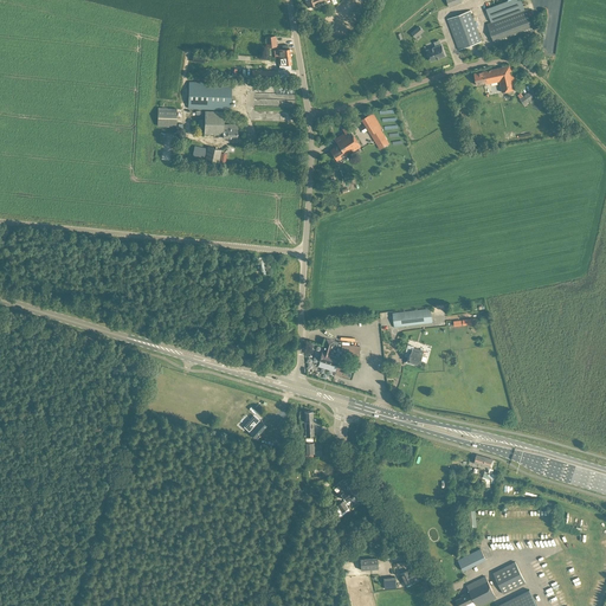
[(566,15),(566,13),(566,12),(565,10),(565,8),(563,7),(562,6),(561,5),(559,4),(556,4),(554,4),(553,5),(550,5),(549,6),(548,8),(547,10),(547,11),(546,13),(546,14),(547,17),(548,19),(549,20),(550,21),(552,23),(553,23),(555,24),(558,24),(560,23),(561,21),(563,20),(565,19),(565,18),(566,15)]
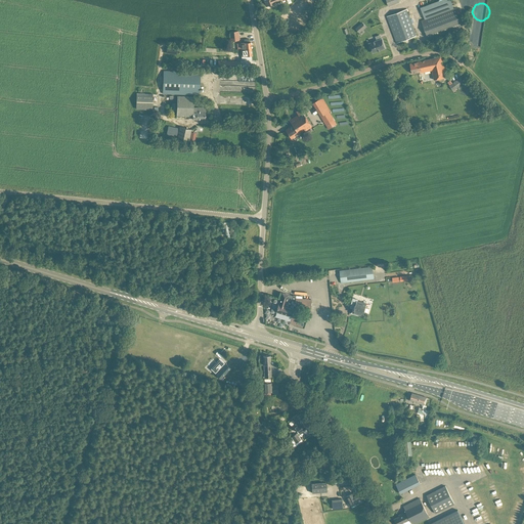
[(422,22),(427,35),(429,40),(463,28),(461,23),(455,9),(422,22)]
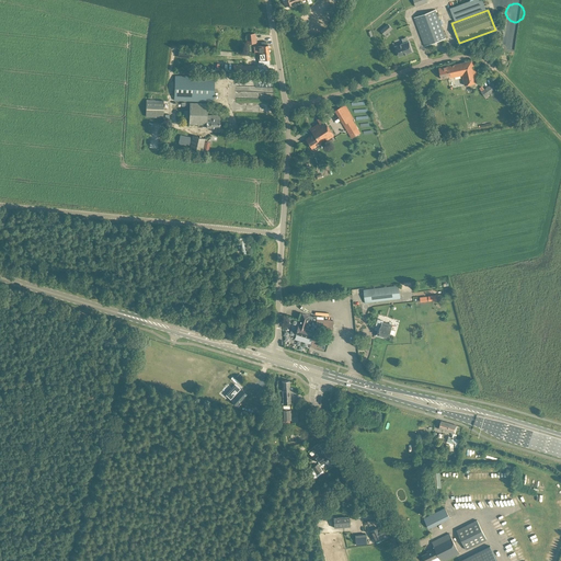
[(414,19),(423,41),(425,46),(446,38),(444,33),(435,11),(414,19)]
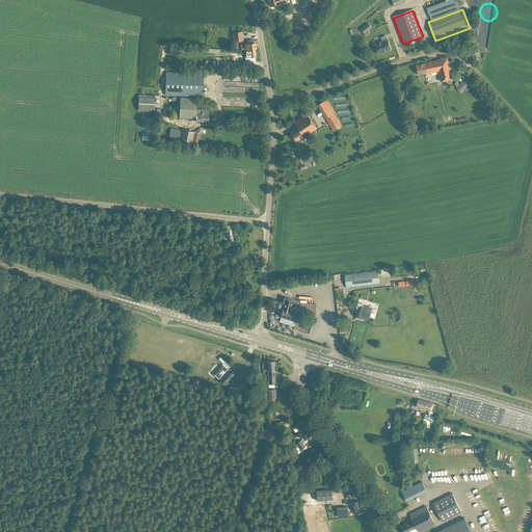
[(368,23),(361,29),(365,33),(371,27),(368,23)]
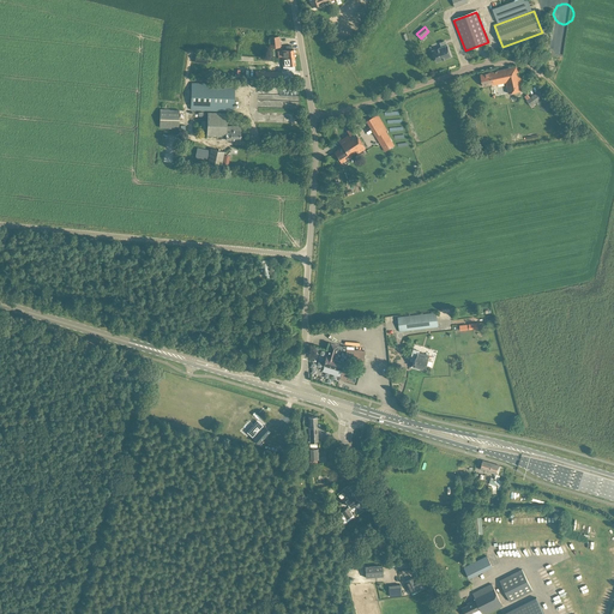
[(269,37),(270,48),(280,47),(278,36),(269,37)]
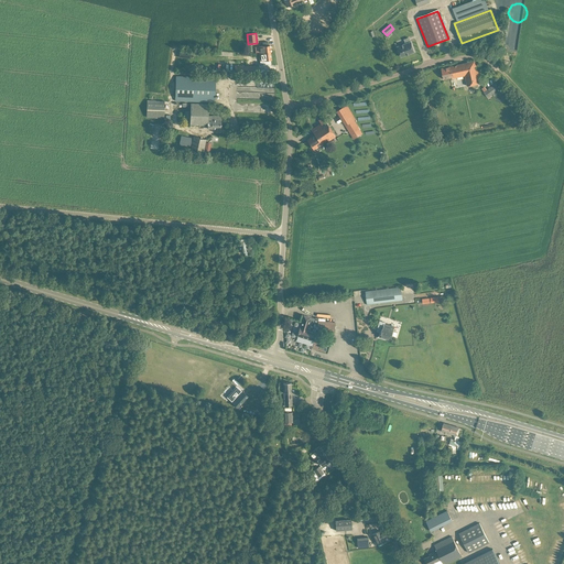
[(258,46),(259,53),(270,52),(270,45),(268,45),(268,42),(262,43),(262,46),(258,46)]
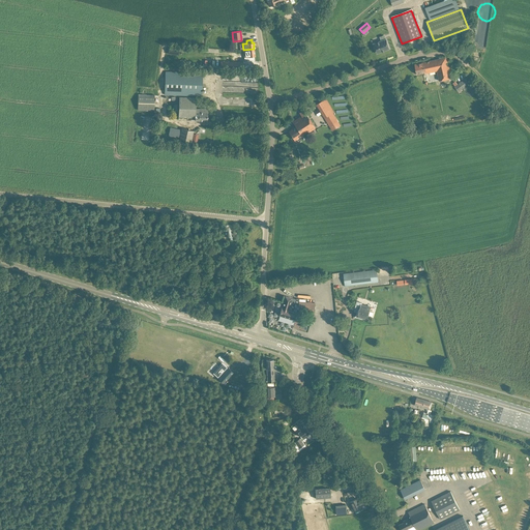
[(373,43),(374,45),(375,47),(374,49),(374,51),(376,51),(377,54),(389,49),(386,39),(373,43)]
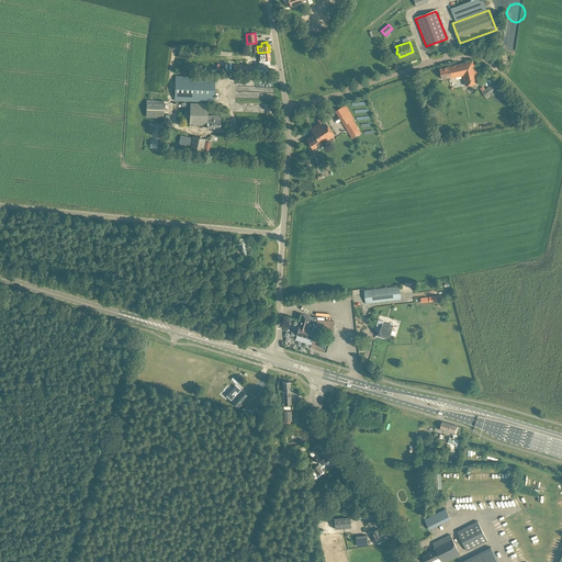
[(269,52),(258,53),(259,60),(259,63),(262,63),(262,65),(270,64),(269,59),(270,59),(269,52)]
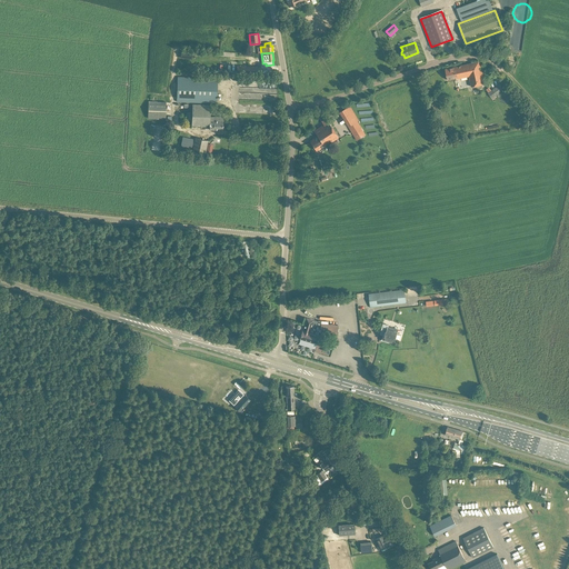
[(445,69),(448,80),(457,78),(457,79),(469,77),(471,87),(486,85),(485,80),(482,72),(487,71),(486,66),(481,67),(480,61),(445,69)]
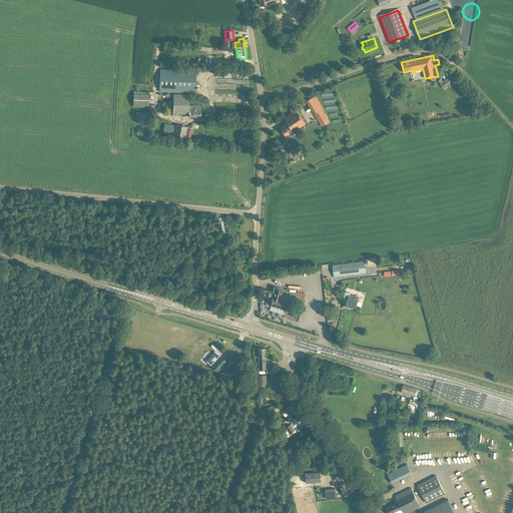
[(159,91),(190,93),(195,93),(196,71),(160,69),(159,91)]
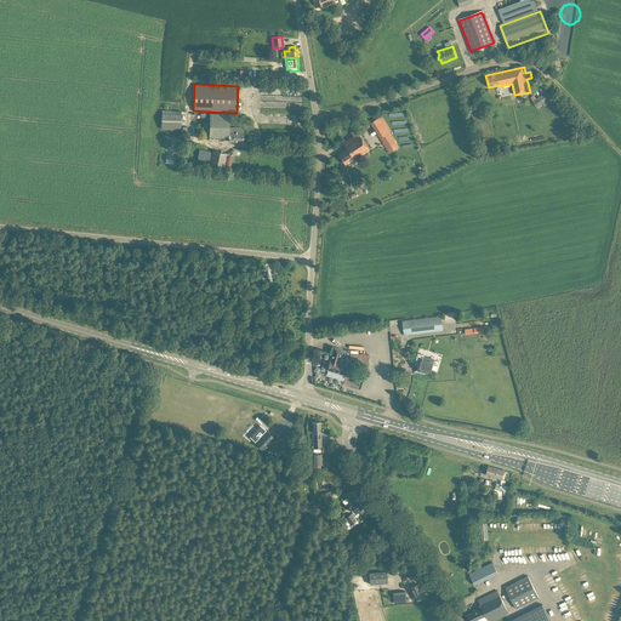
[(545,92),(533,102),(537,108),(542,104),(543,107),(551,101),(545,92)]
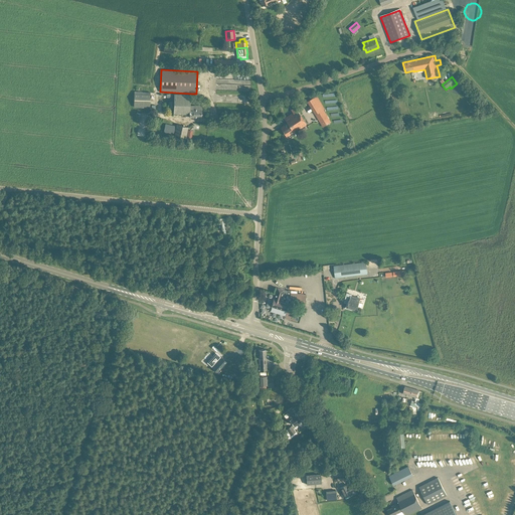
[(134,92),(134,108),(150,108),(151,93),(134,92)]
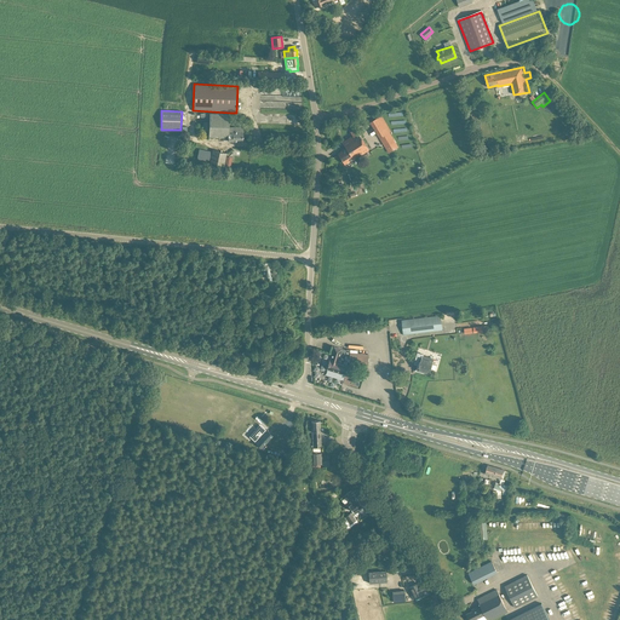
[(228,141),(236,142),(242,142),(244,131),(242,131),(244,127),(229,127),(229,114),(210,114),(208,137),(228,138),(228,141)]
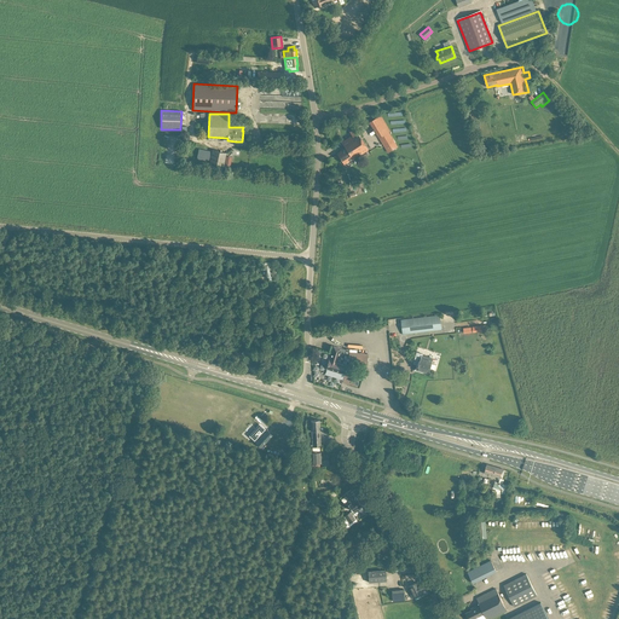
[(380,116),(370,122),(374,127),(386,149),(395,143),(388,132),(382,122),(380,116)]
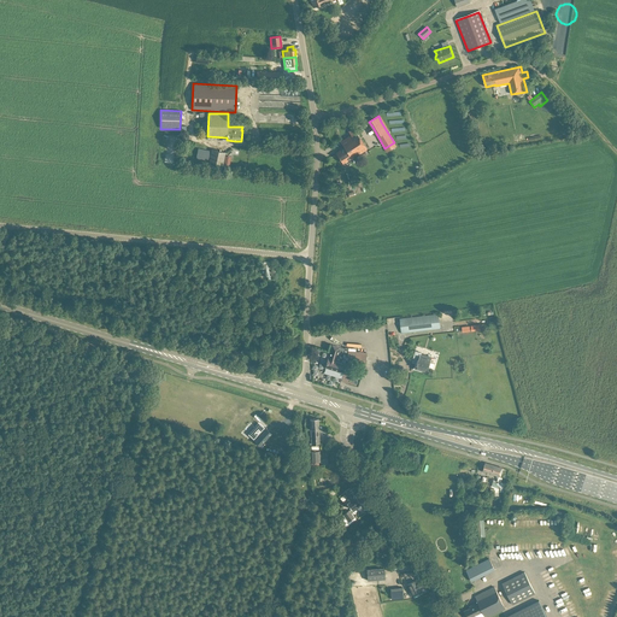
[(341,142),(345,147),(347,151),(352,148),(357,156),(366,148),(353,129),(348,131),(351,135),(341,142)]
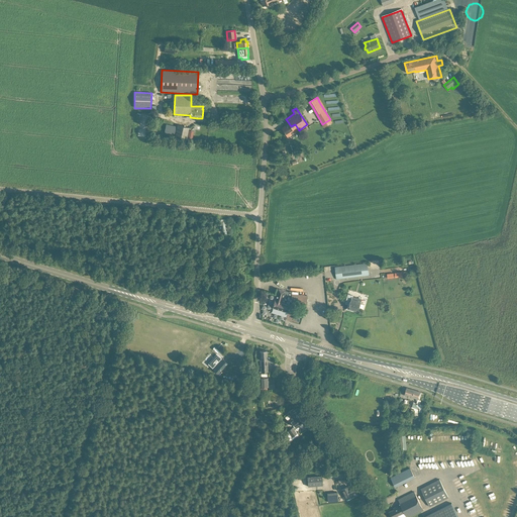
[(299,130),(295,124),(291,126),(289,123),(282,128),(287,136),(293,133),(294,133),(299,130)]
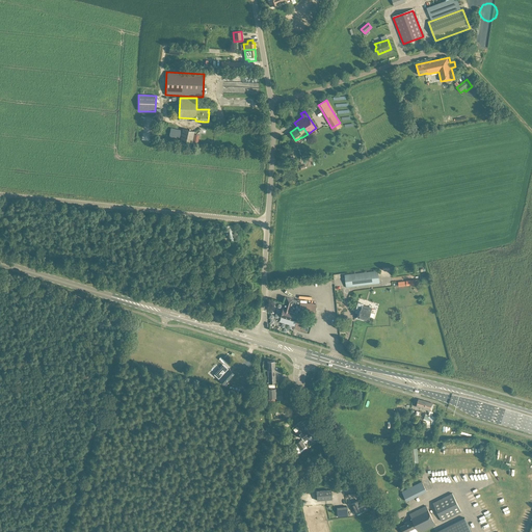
[(170,128),(168,136),(180,139),(182,130),(170,128)]
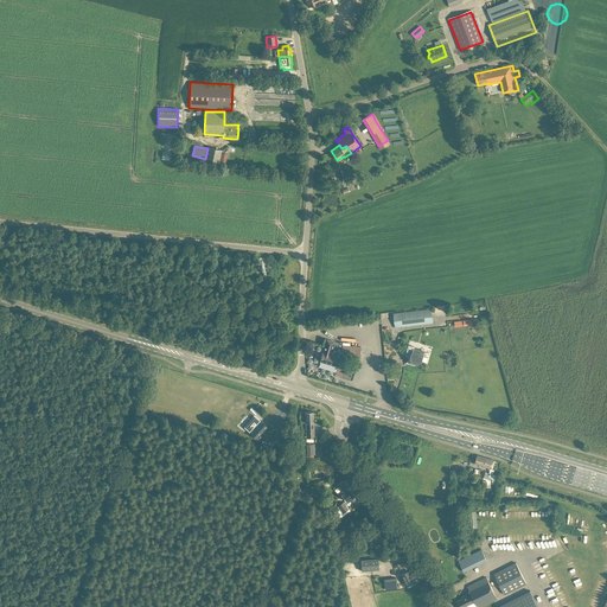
[(208,147),(205,159),(218,163),(222,149),(208,147)]
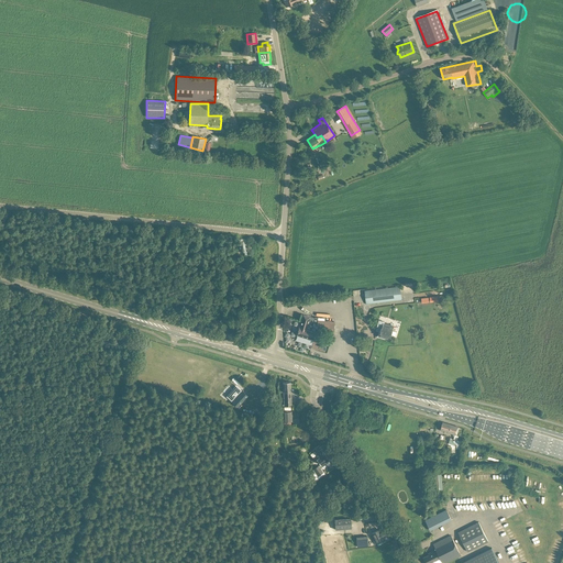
[(365,290),(366,304),(401,300),(400,287),(365,290)]
